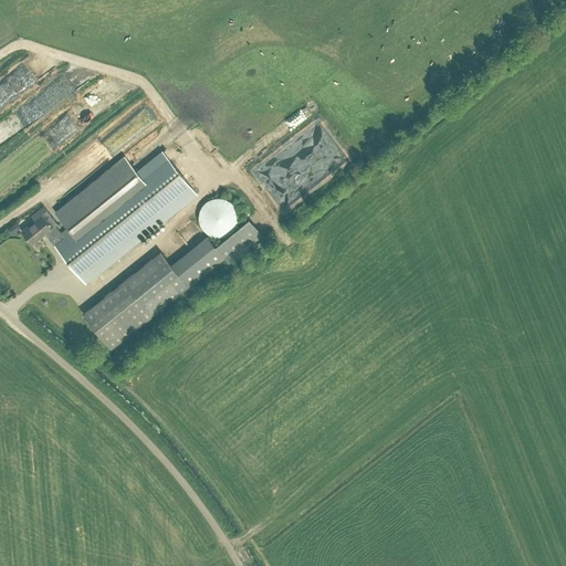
[(300,186),(332,164),(302,121),(229,171),(234,179),(268,157),(278,171),(273,175),(281,186),(294,177),(300,186)]
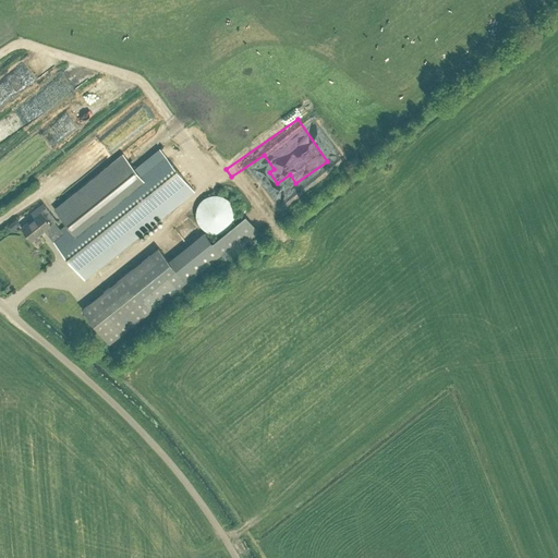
[(32,240),(34,239),(45,230),(85,279),(85,278),(194,191),(167,156),(141,176),(122,153),(55,207),(67,223),(62,227),(60,229),(55,221),(57,219),(47,206),(41,210),(34,217),(23,226),(21,227),(32,240)]
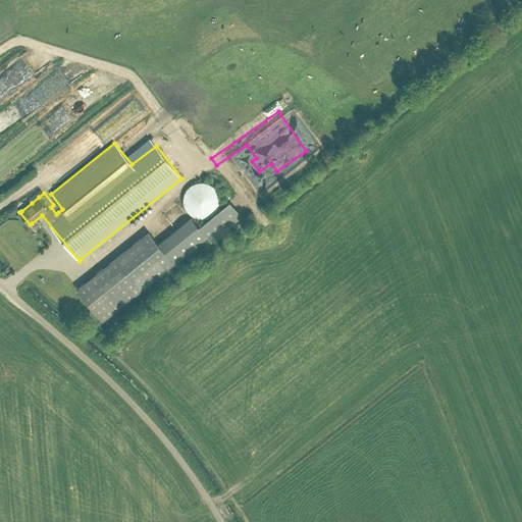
[(200,217),(202,217),(204,217),(205,217),(206,217),(208,216),(210,215),(212,214),(213,213),(214,212),(216,211),(217,209),(217,208),(218,206),(219,204),(219,203),(220,202),(220,199),(220,197),(219,194),(218,192),(217,190),(216,188),(214,186),(212,184),(209,183),(207,181),(205,181),(203,181),(202,181),(199,181),(198,181),(196,181),(194,183),(192,184),(191,185),(190,187),(188,188),(186,191),(185,193),(185,196),(184,198),(184,201),(185,203),(185,206),(187,208),(188,210),(189,211),(190,212),(192,214),(194,215),(195,215),(197,216),(200,217)]
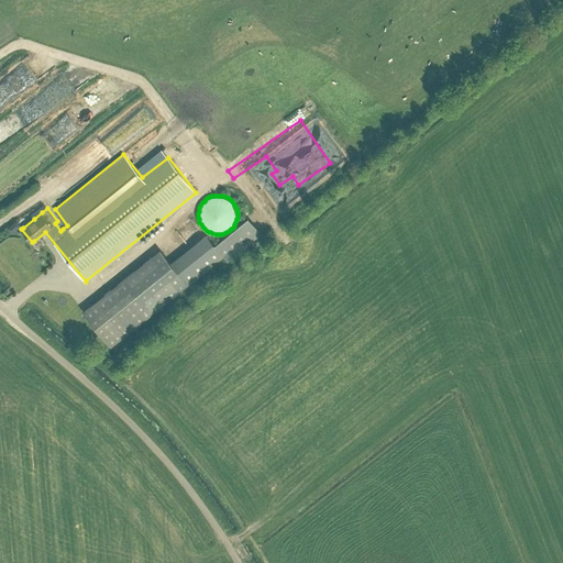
[(44,205),(31,214),(34,219),(42,212),(47,208),(44,205)]
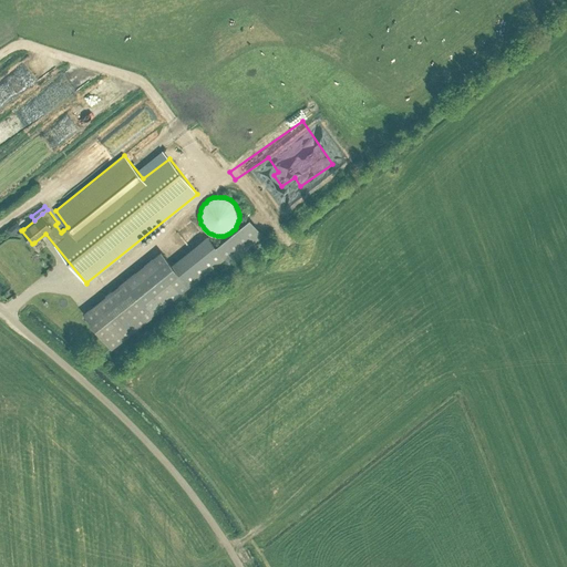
[(112,348),(114,347),(225,257),(229,263),(264,235),(250,218),(216,246),(207,235),(172,264),(162,250),(85,311),(83,313),(112,348)]
